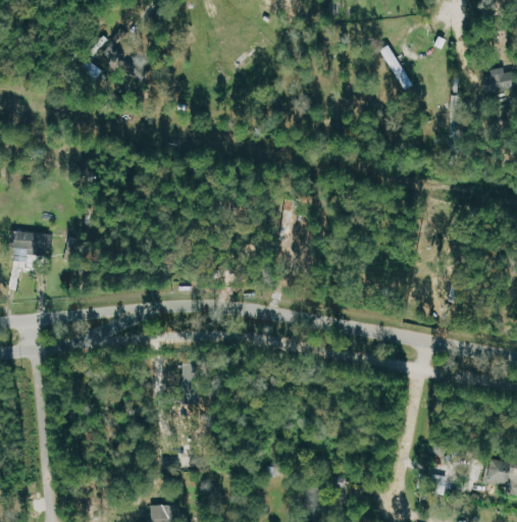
[(109,40),(98,53),(133,82),(142,69),(123,53),(128,48),(119,41),(115,45),(109,40)]
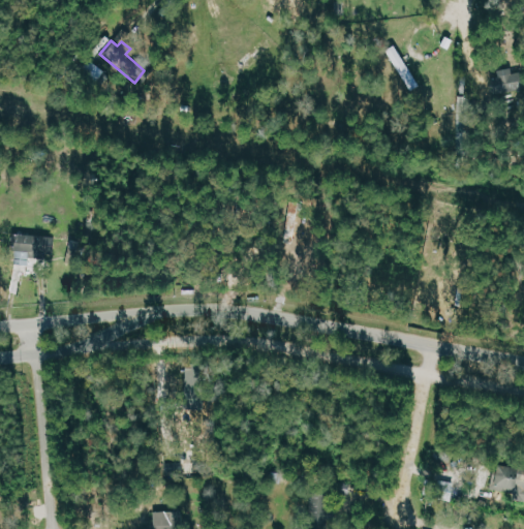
[(384,52),(406,88),(415,83),(394,45),(384,52)]
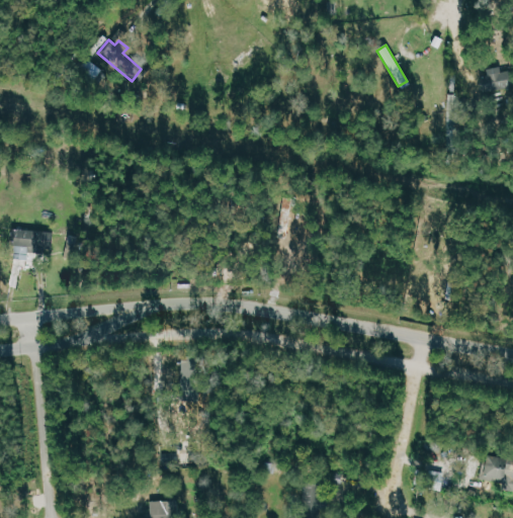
[(477,76),(480,94),(512,88),(508,64),(484,69),(485,75),(477,76)]
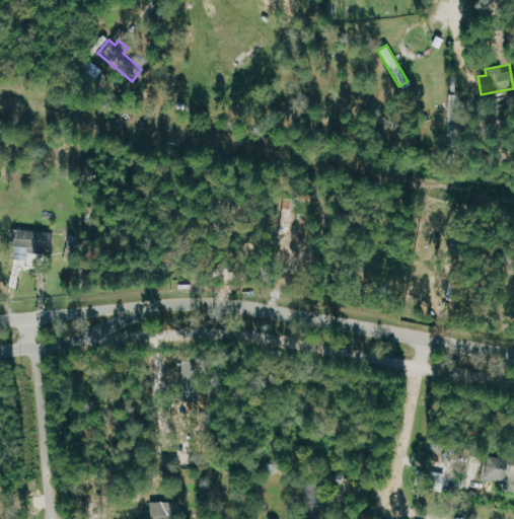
[(9,247),(51,248),(51,231),(10,230),(9,247)]
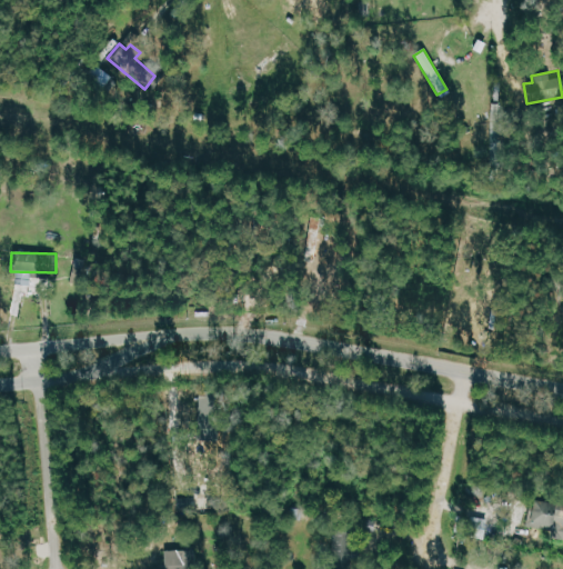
[(524,523),(549,532),(548,536),(559,539),(562,527),(555,523),(561,508),(532,498),(524,523)]
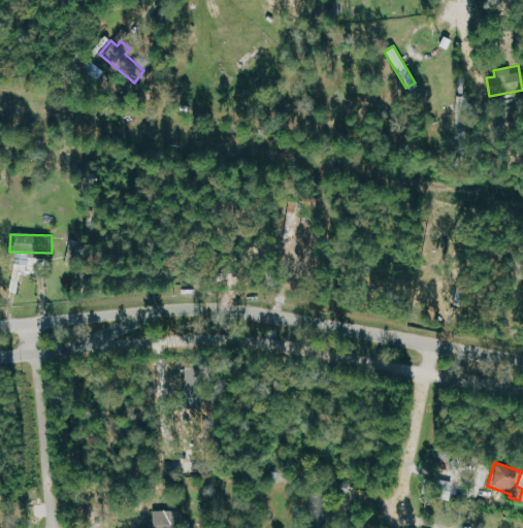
[(302,513),(321,513),(321,496),(301,497),(302,513)]
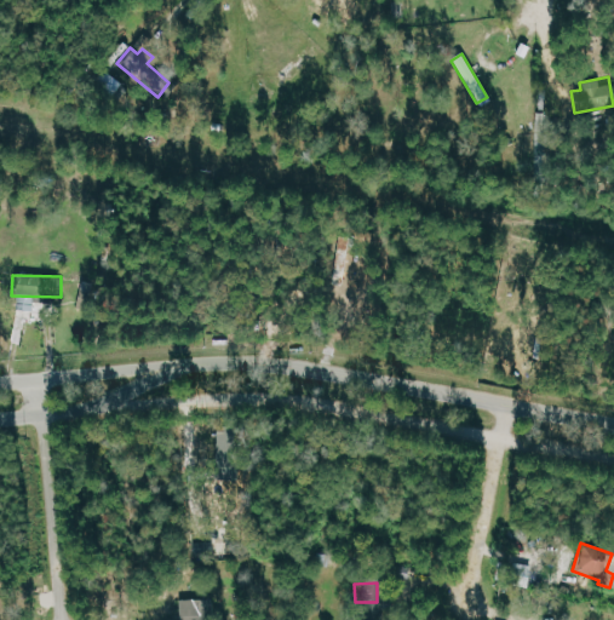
[(198,619),(198,598),(174,600),(174,619),(198,619)]
